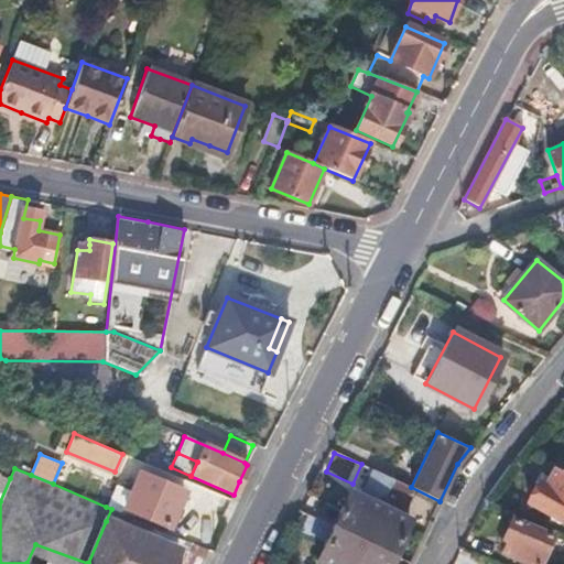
[(334,528),(362,541),(392,478),(375,470),(361,497),(350,491),(334,528)]
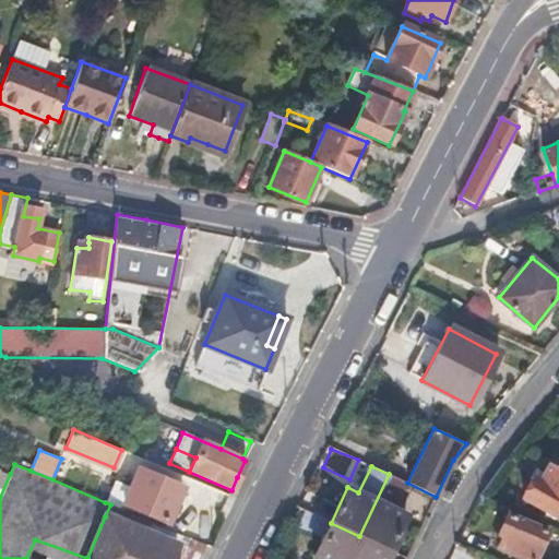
[(524,497),(558,518),(558,466),(557,471),(549,467),(540,482),(535,478),(524,497)]
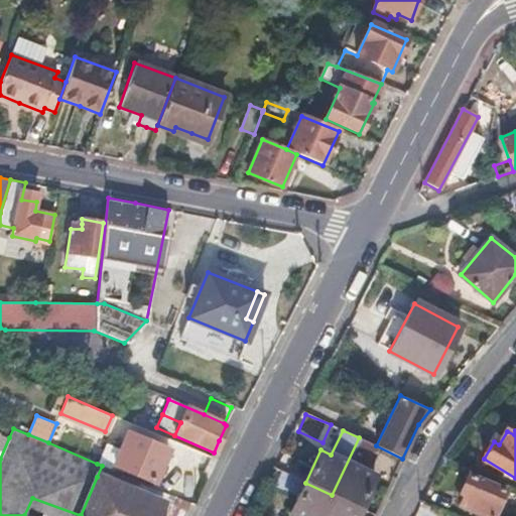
[(0,459),(9,437),(0,432),(0,459)]
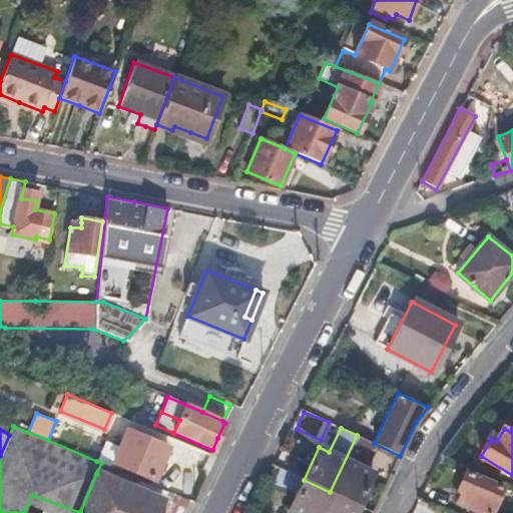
[(118,448),(112,462),(114,462),(153,479),(167,447),(126,430),(118,448)]
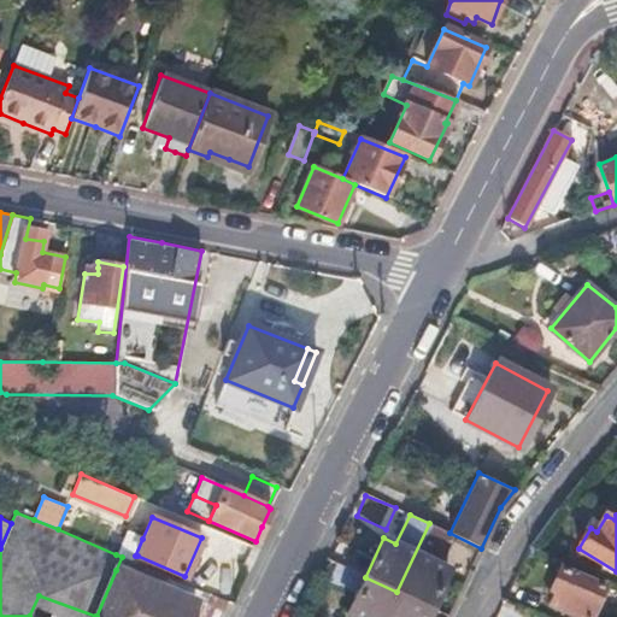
[(429,523),(397,592),(429,607),(448,569),(440,564),(447,547),(442,545),(447,533),(429,523)]
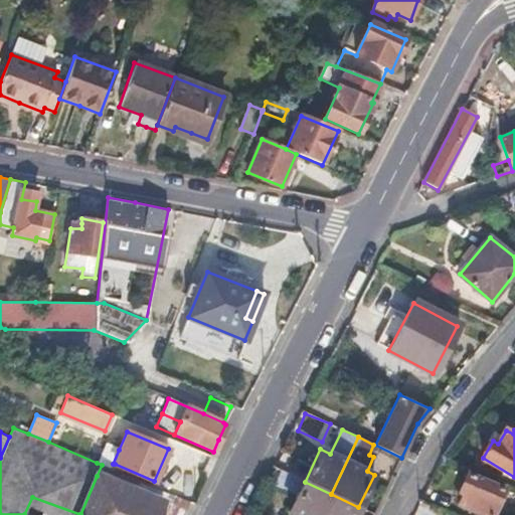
[(115,464),(113,464),(119,450),(105,443),(97,463),(102,465),(113,470),(115,464)]
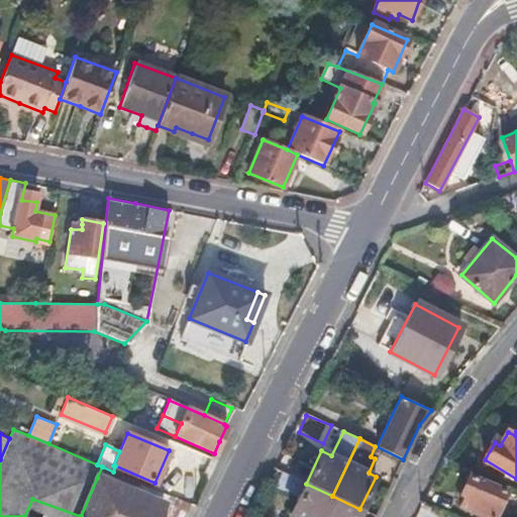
[(464,496),(460,507),(485,516),(494,516),(506,492),(469,476),(460,494),(464,496)]
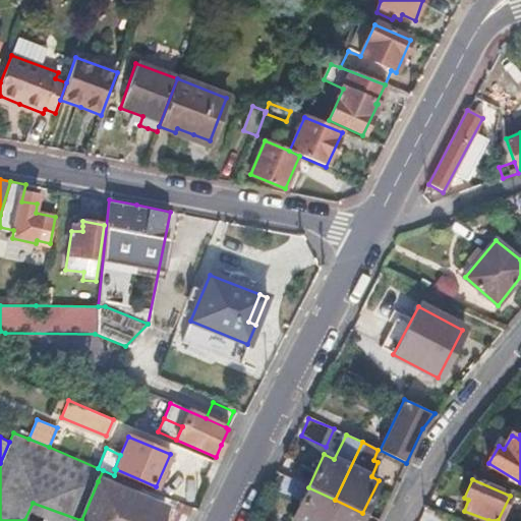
[(159,520),(165,508),(98,481),(81,520),(159,520)]
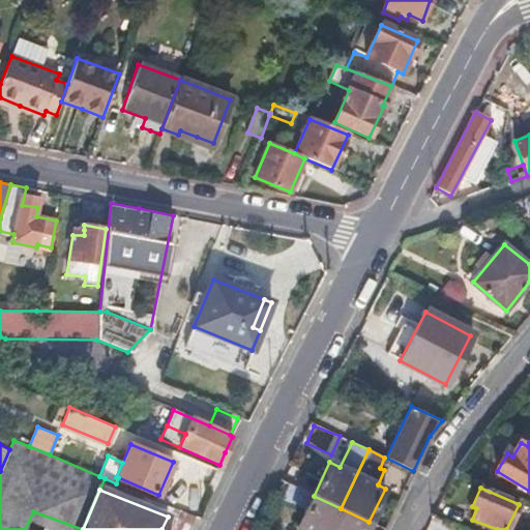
[(329,529),(341,508),(314,496),(298,528),(301,529),(329,529)]
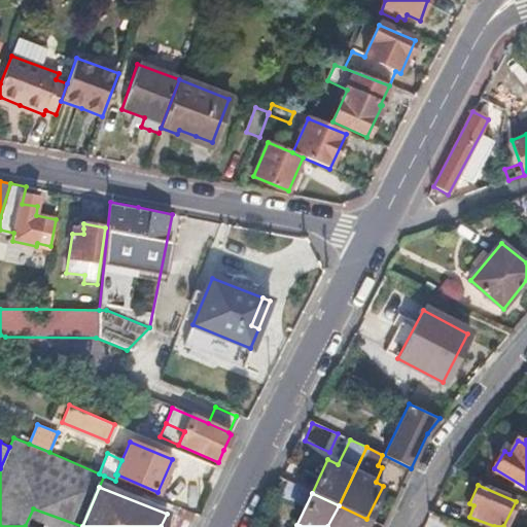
[(362,526),(366,519),(339,505),(327,526),(362,526)]
